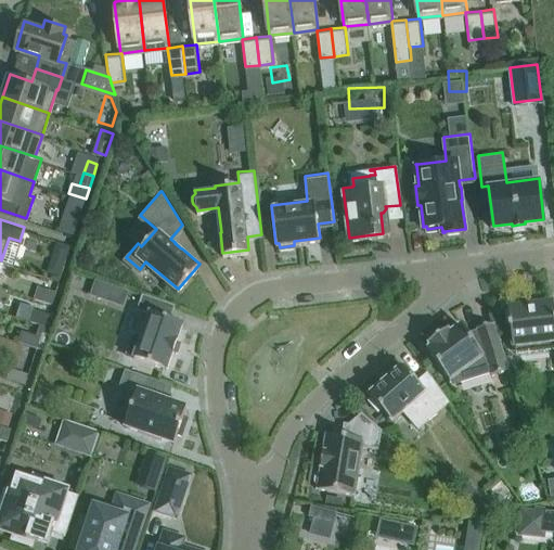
[(56,289),(47,285),(42,297),(52,301),(56,289)]
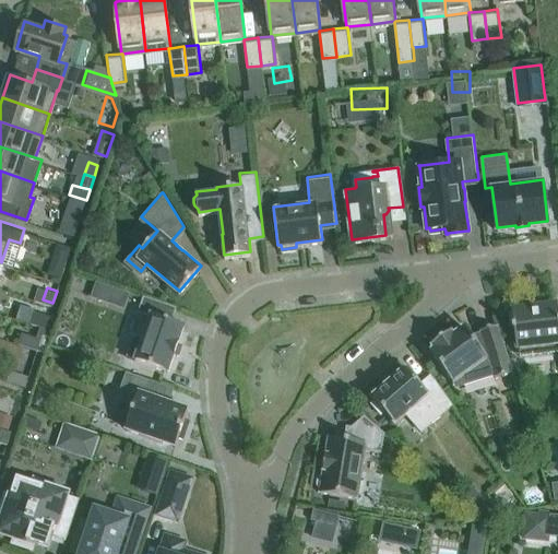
[(176,304),(143,293),(139,308),(151,313),(142,336),(138,334),(133,337),(128,354),(168,368),(174,352),(175,352),(175,350),(175,349),(177,342),(178,342),(178,341),(178,340),(183,322),(171,318),(176,304)]
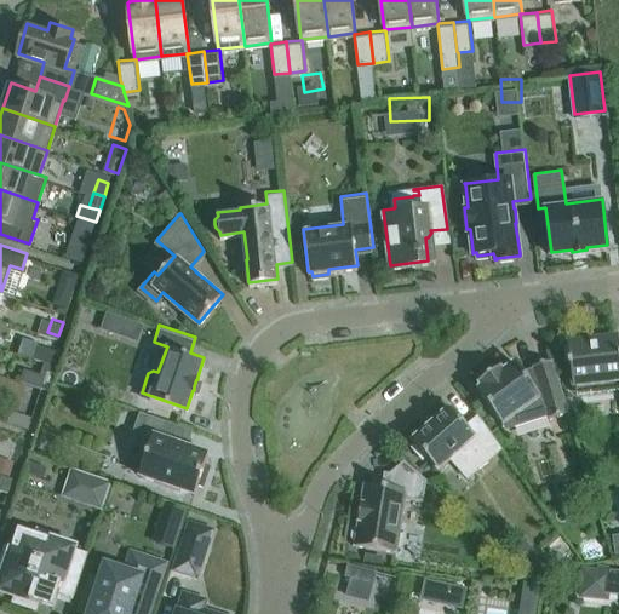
[(571,363),(573,384),(575,384),(575,383),(618,377),(618,333),(615,333),(617,334),(601,336),(595,336),(595,337),(591,338),(591,337),(585,338),(571,339),(568,339),(568,342),(565,343),(566,359),(571,357),(571,360),(569,360),(569,363),(571,363)]
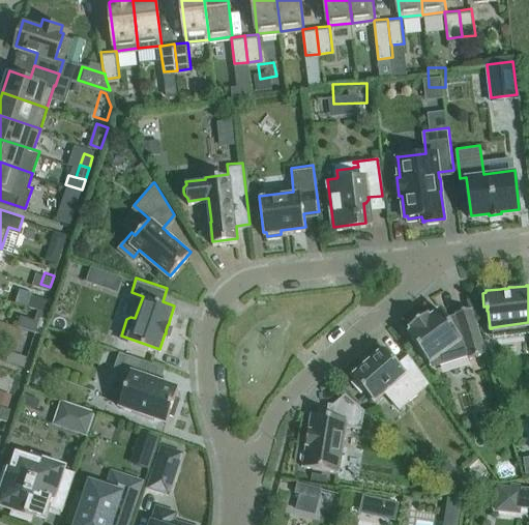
[(49,311),(53,298),(33,292),(29,303),(49,311)]
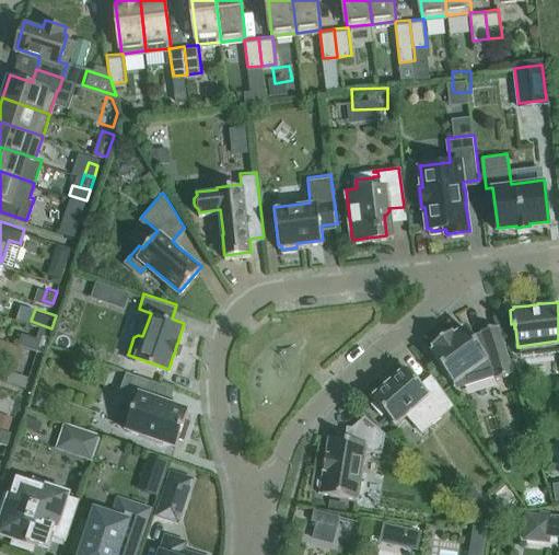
[(496,374),(512,370),(498,322),(481,327),(482,330),(472,333),(465,324),(454,333),(452,330),(432,343),(434,347),(431,349),(453,381),(467,370),(470,379),(486,374),(487,374),(496,372),(496,374)]
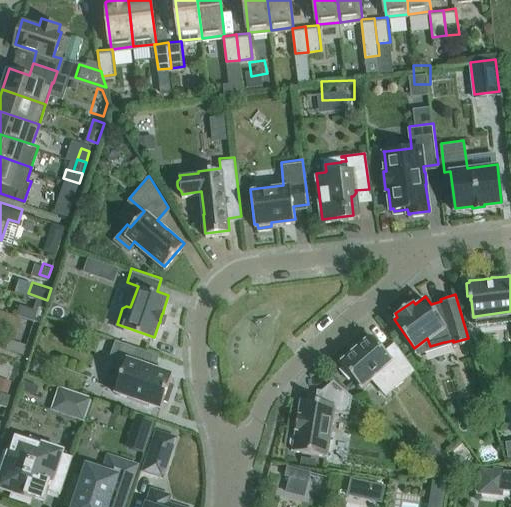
[(34,318),(37,308),(22,303),(18,313),(34,318)]
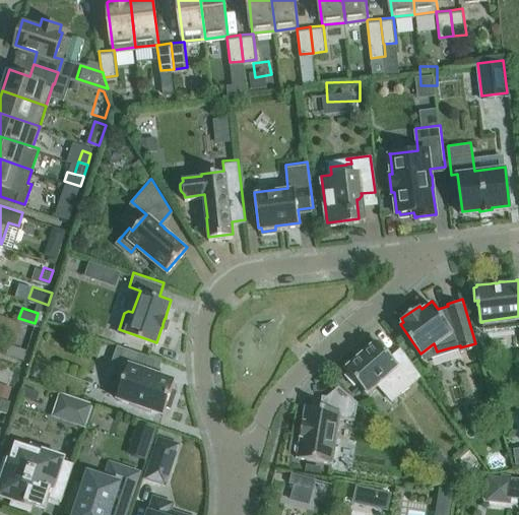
[(348,370),(345,372),(354,383),(357,380),(367,392),(387,375),(401,391),(420,374),(400,345),(390,355),(377,339),(345,367),(348,370)]
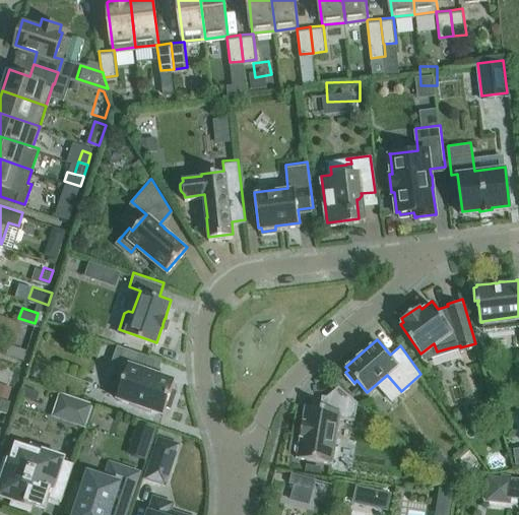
[(10,340),(6,351),(23,357),(26,346),(10,340)]
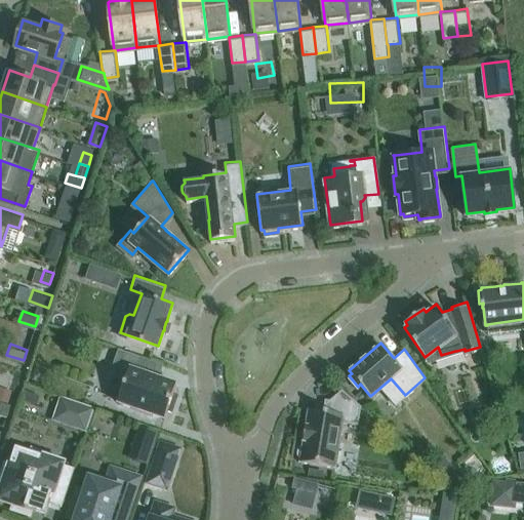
[(126,376),(118,399),(165,415),(168,407),(172,409),(178,393),(173,391),(176,383),(148,372),(152,359),(119,348),(111,370),(126,376)]
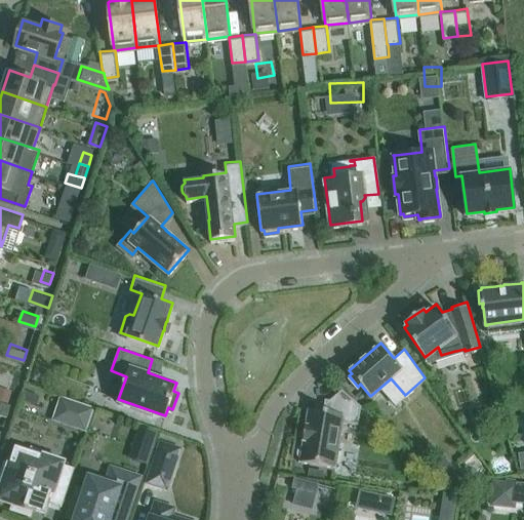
[(300,458),(334,465),(343,418),(358,422),(361,403),(341,387),(330,397),(325,396),(323,408),(309,406),(309,408),(307,423),(306,423),(304,438),(304,441),(299,444),(297,451),(300,455),(300,458)]
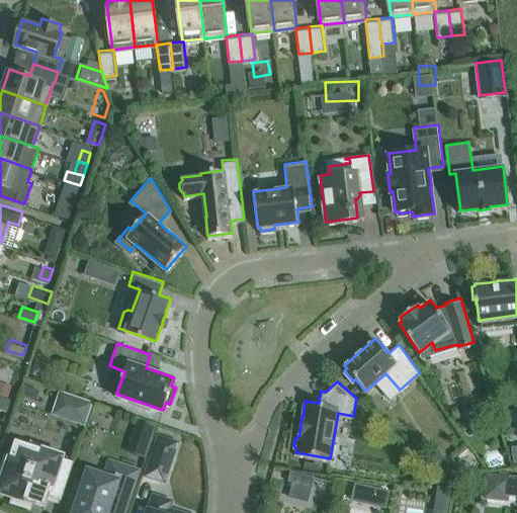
[(63,405),(88,414),(93,399),(68,390),(63,405)]
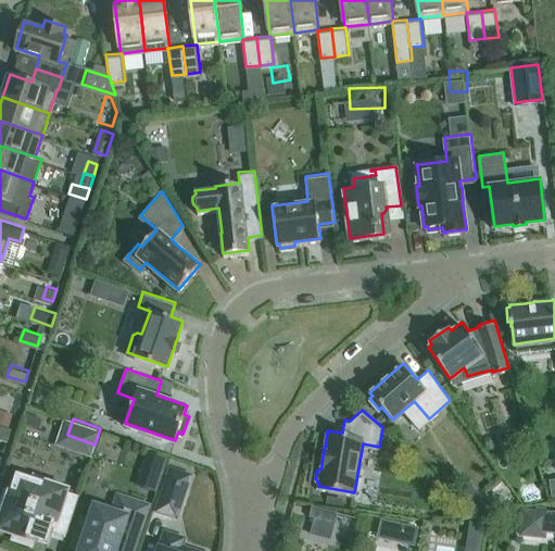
[(2,423),(0,428),(0,436),(7,439),(11,426),(2,423)]
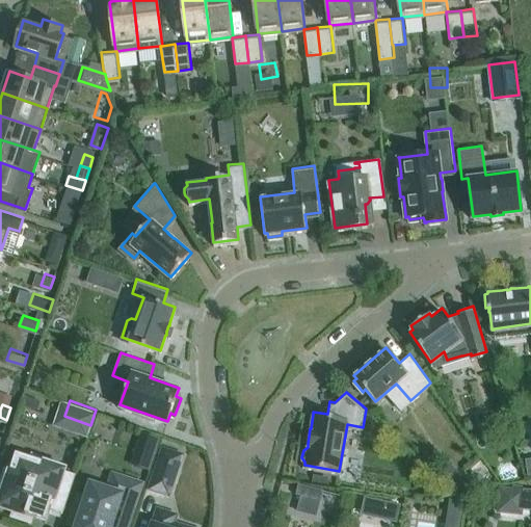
[(153,455),(163,427),(145,421),(135,448),(153,455)]
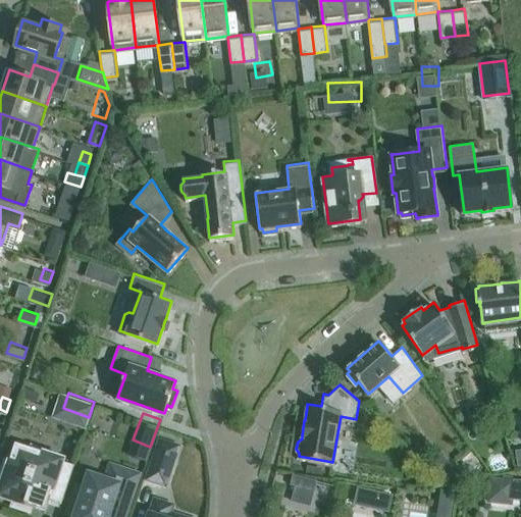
[(148,475),(165,481),(178,441),(161,435),(148,475)]
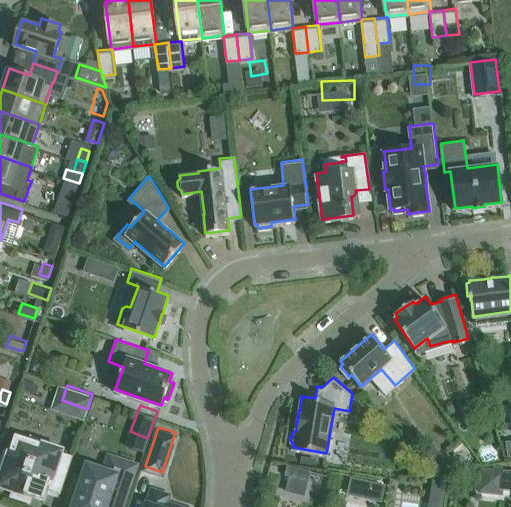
[(72,453),(71,453),(69,461),(58,458),(61,449),(47,445),(49,440),(50,440),(50,439),(32,433),(31,434),(32,435),(31,439),(16,434),(11,449),(4,447),(0,459),(0,469),(3,471),(0,481),(0,484),(13,489),(11,493),(29,500),(31,495),(38,497),(39,496),(40,491),(45,492),(45,493),(47,493),(49,486),(59,490),(59,491),(60,491),(72,453)]
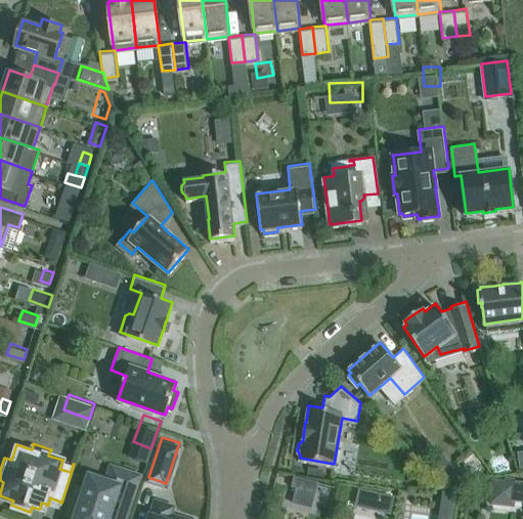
[(122,518),(138,473),(112,465),(106,481),(90,475),(86,488),(78,486),(70,512),(77,514),(75,518),(122,518)]
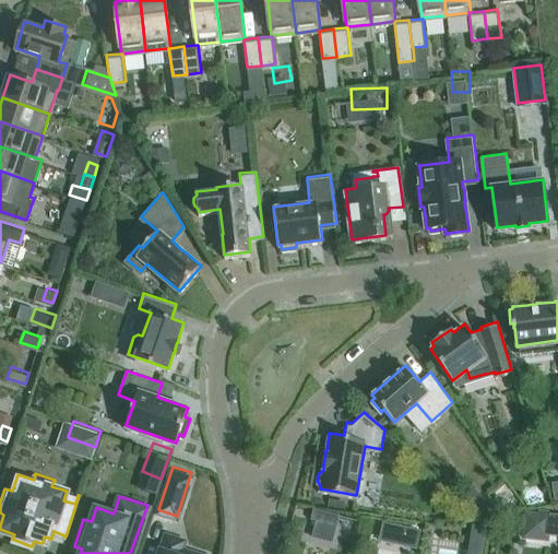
[(329,503),(344,506),(345,499),(330,496),(329,503)]
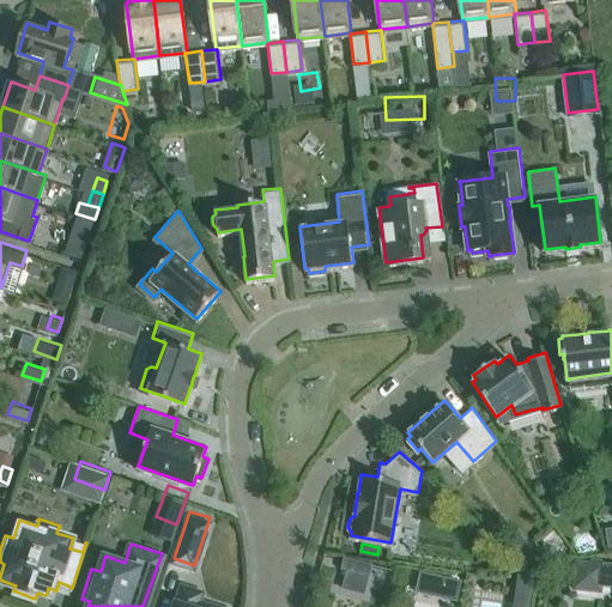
[(344,554),(341,566),(349,568),(369,572),(371,562),(344,554)]
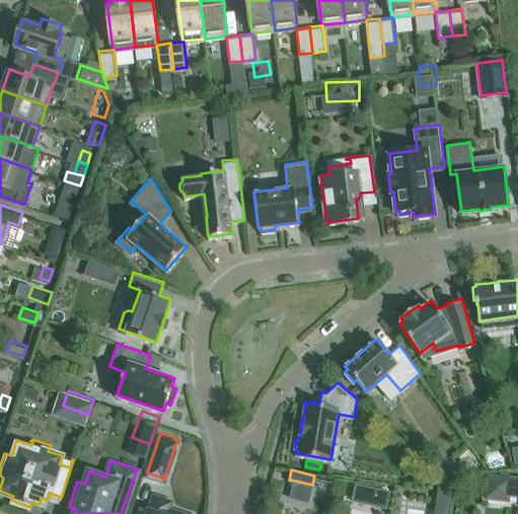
[(361,471),(356,487),(380,495),(384,480),(361,471)]
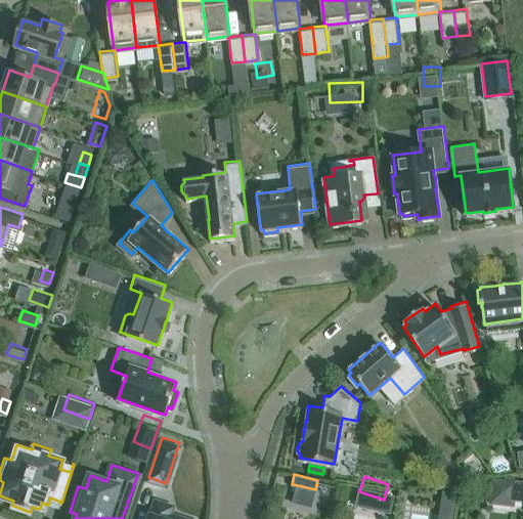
[(514,491),(515,480),(493,478),(492,489),(514,491)]
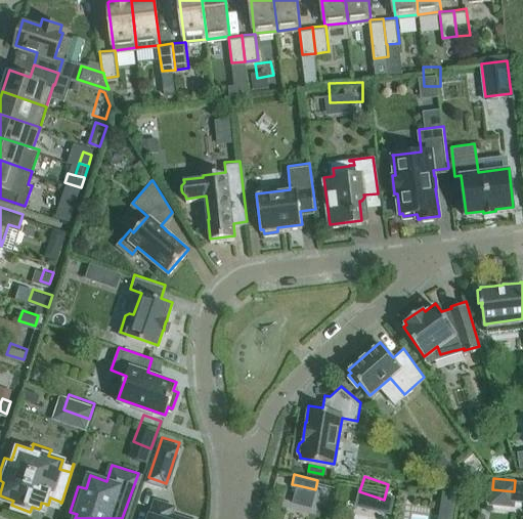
[(455,486),(441,484),(438,504),(452,506),(455,486)]
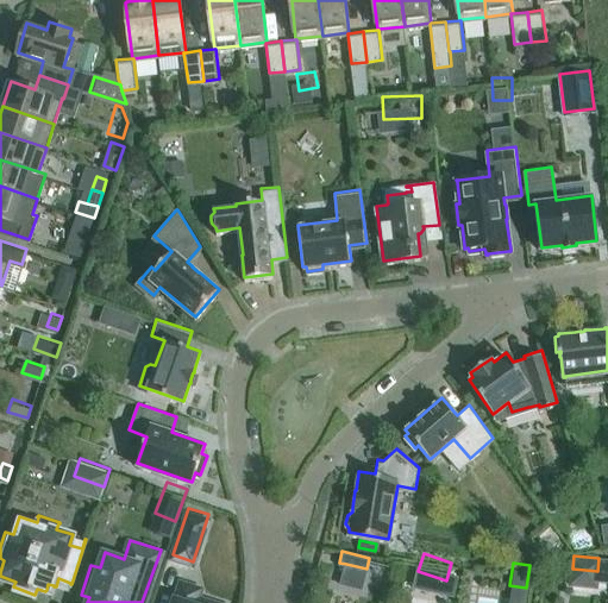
[(181,580),(174,602),(190,602),(189,602),(195,585),(181,580)]
